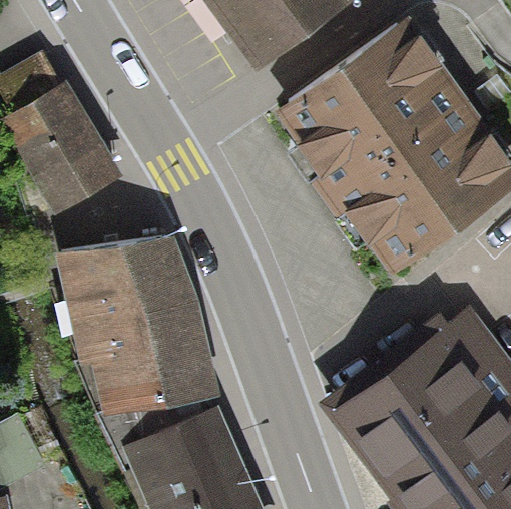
[(203,0),(259,73),(360,0),(203,0)]
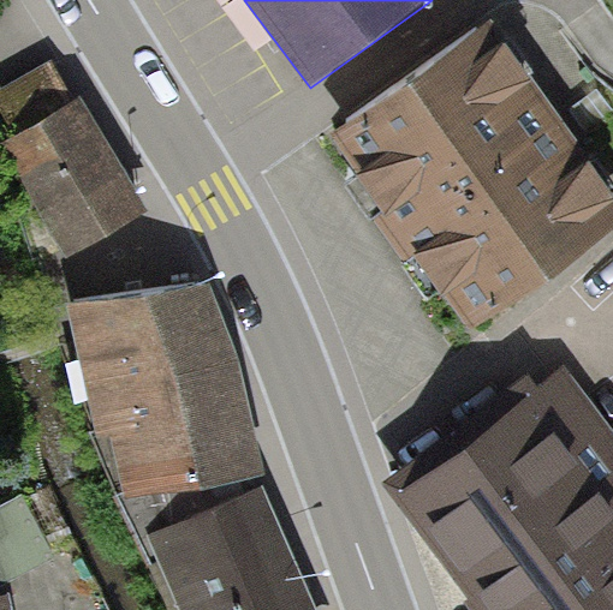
[(612,228),(612,189),(491,19),(327,136),(384,214),(373,221),(403,262),(411,255),(468,333),(612,228)]
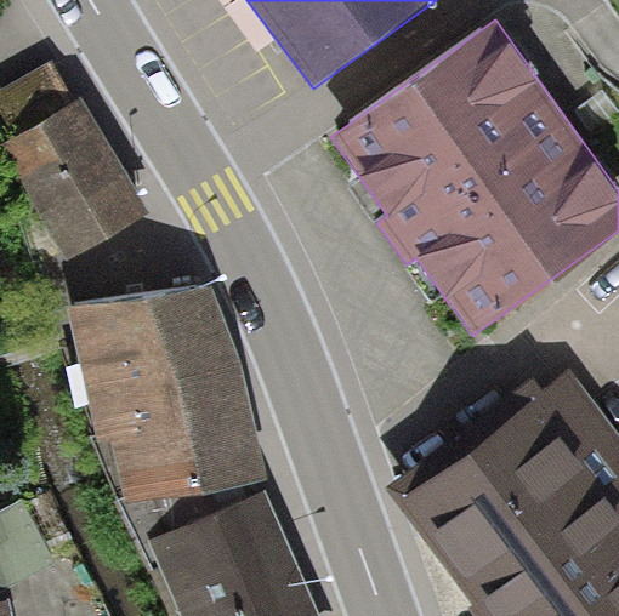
[(0,112),(15,137),(73,103),(49,61),(0,87),(0,112)]
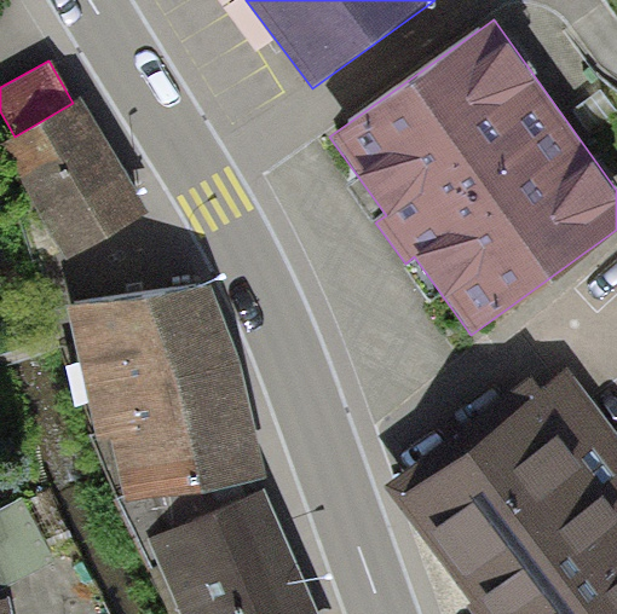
[(65,258),(146,212),(81,98),(73,103),(15,137),(1,144),(65,258)]
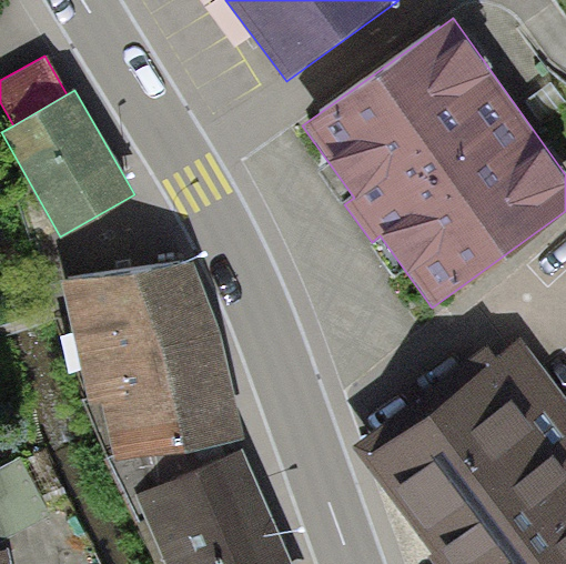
[(191,263),(60,279),(89,406),(114,464),(244,439),(191,263)]
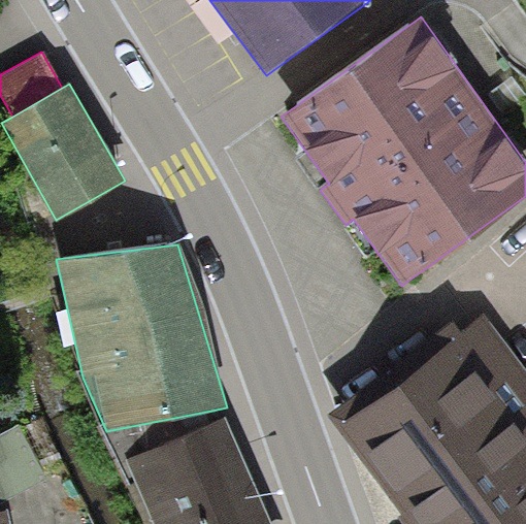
[(525,523),(525,369),(481,308),(330,419),(401,515),(397,518),(401,523),(525,523)]
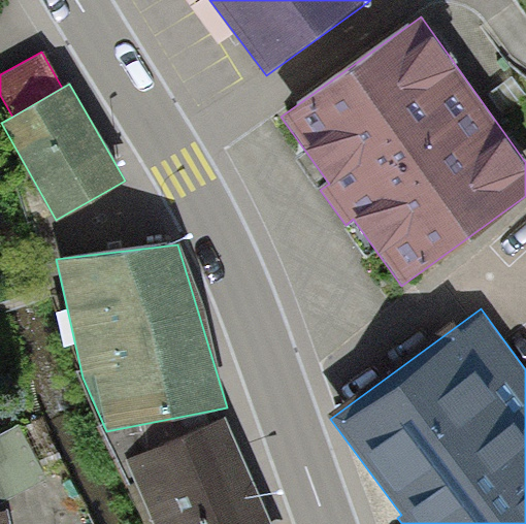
[(269,523),(224,419),(127,460),(154,523),(269,523)]
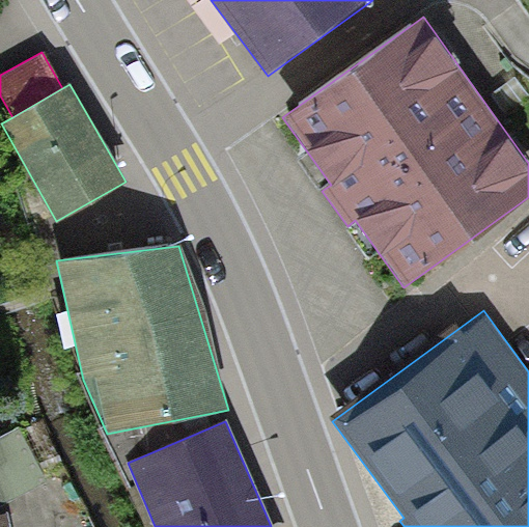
[(9,526),(6,512),(0,514),(0,526),(9,526)]
